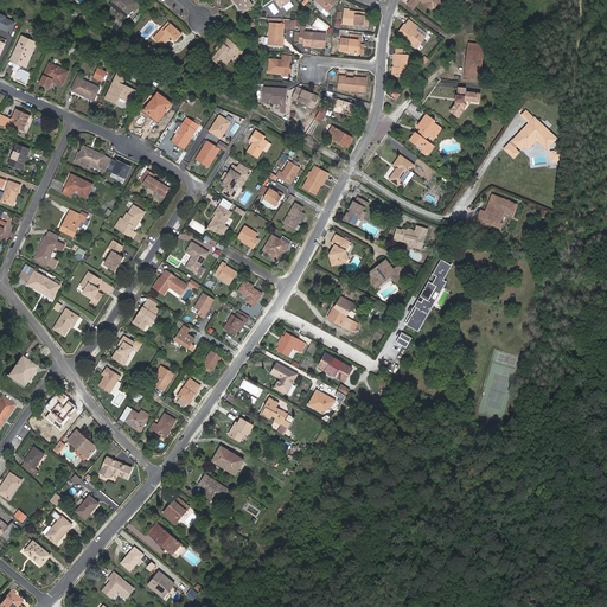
[(129,14),(138,2),(134,0),(114,0),(113,1),(129,14)]
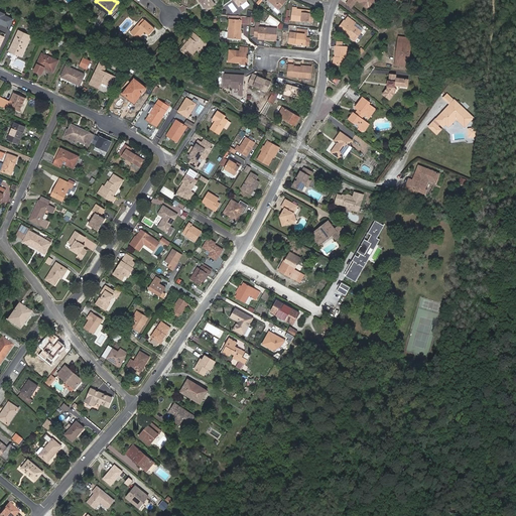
[(214,5),(211,0),(199,0),(207,10),(214,5)]
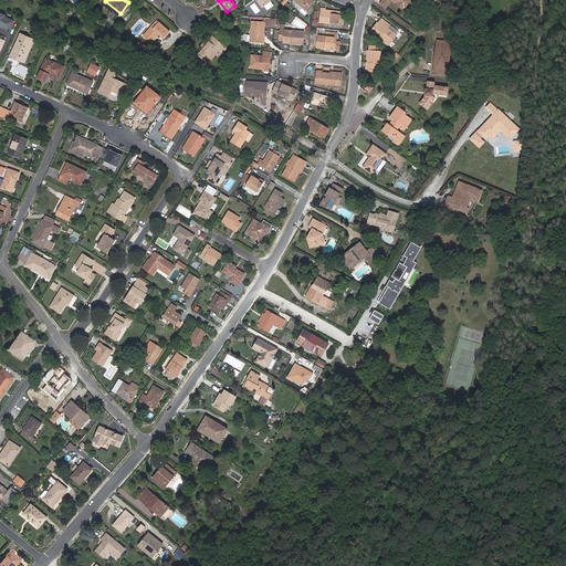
[(296,0),(307,10),(315,1),(313,0),(296,0)]
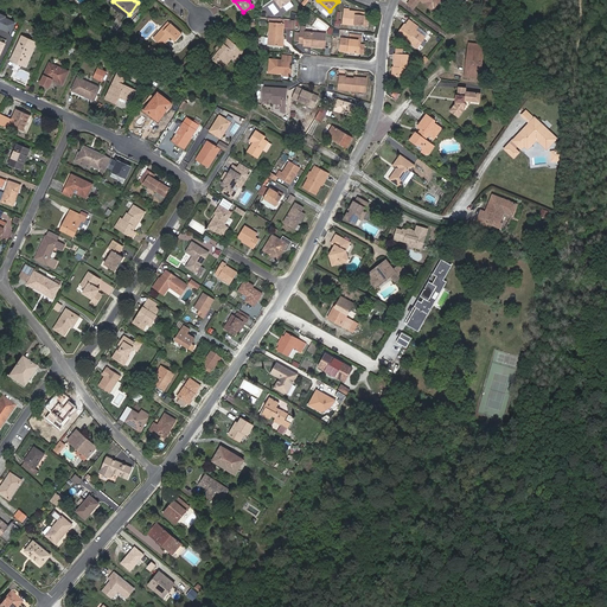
[(274,16),(279,12),(273,4),(268,6),(274,16)]
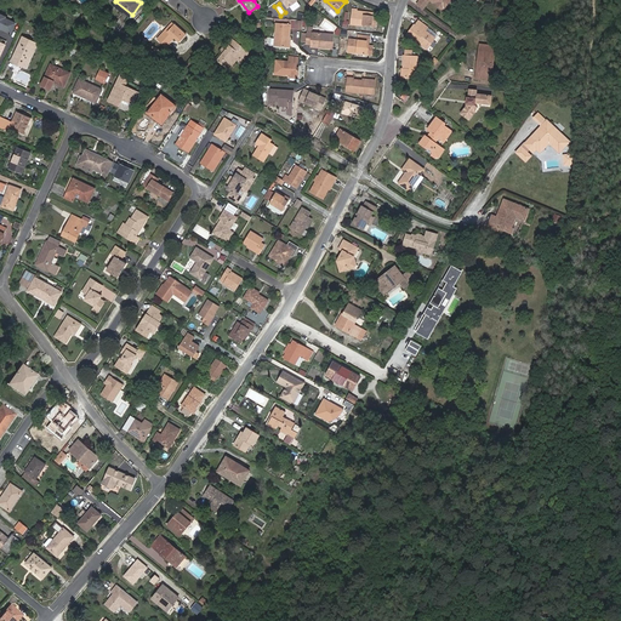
[(358,11),(353,10),(351,23),(371,27),(371,23),(376,24),(377,17),(374,16),(374,15),(365,13),(365,12),(358,11)]
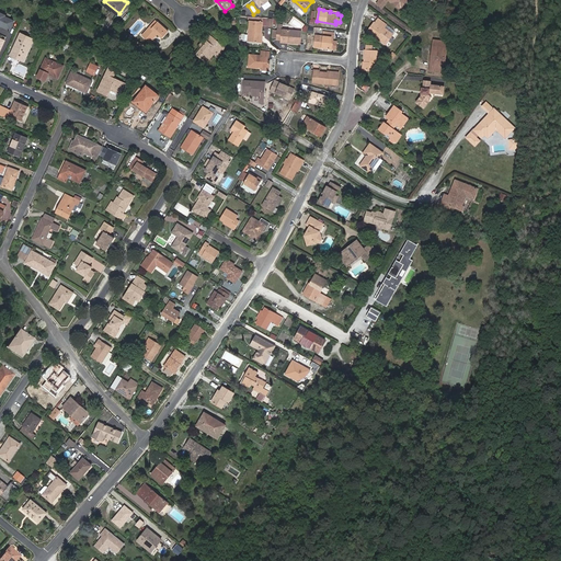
[(0,26),(9,31),(13,19),(0,13),(0,26)]
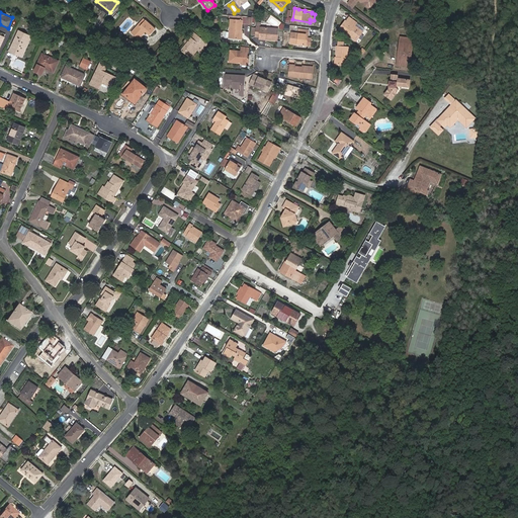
[(339,28),(347,34),(348,33),(356,39),(362,32),(354,25),(356,23),(349,17),(346,21),(345,20),(339,28)]
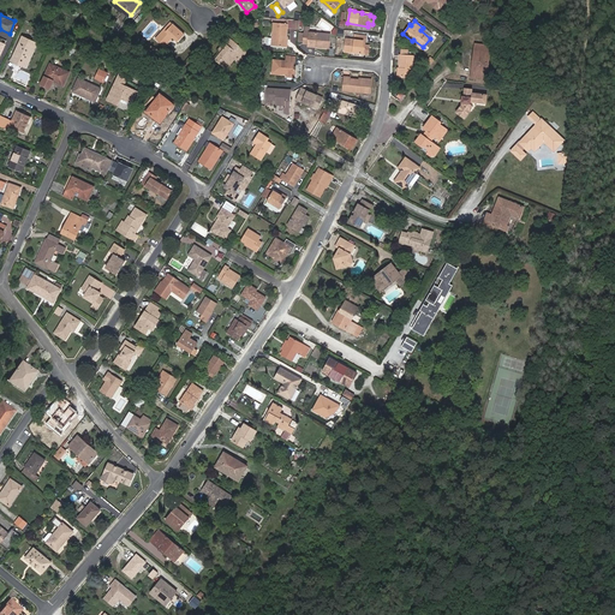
[(285,36),(287,36),(287,24),(274,23),(273,46),(284,47),(285,36)]
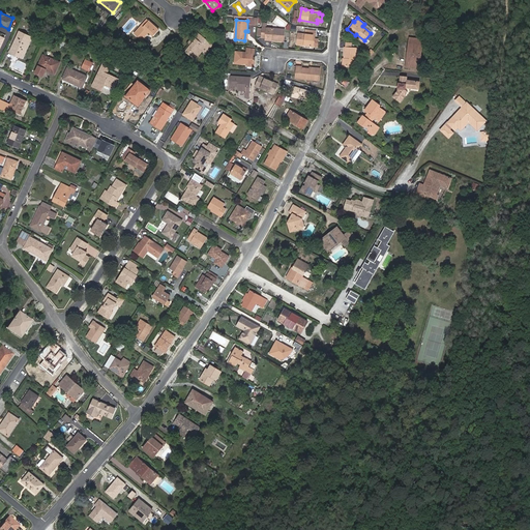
[(143,28),(141,26),(135,34),(142,40),(149,32),(153,36),(159,30),(149,21),(143,28)]
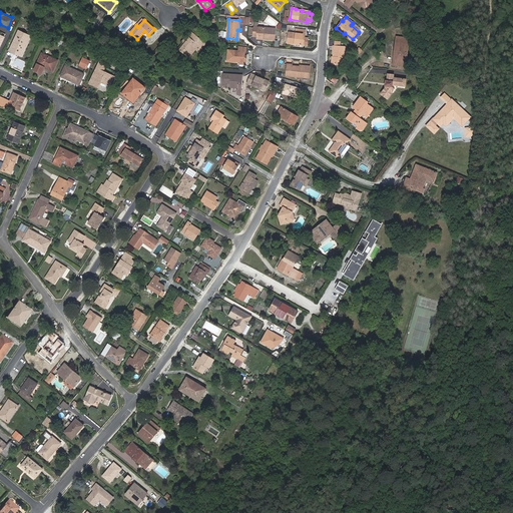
[(264,36),(264,38),(276,39),(277,27),(259,26),(254,26),(253,34),(253,35),(258,35),(264,36)]
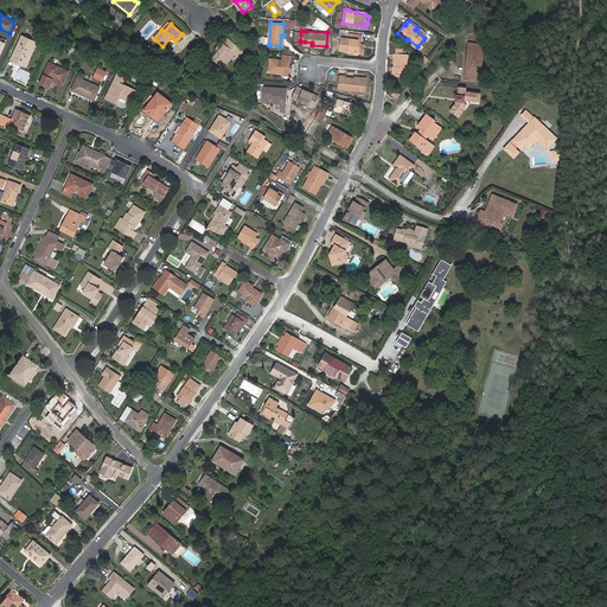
[(359,55),(363,37),(352,34),(351,40),(343,38),(340,51),(359,55)]
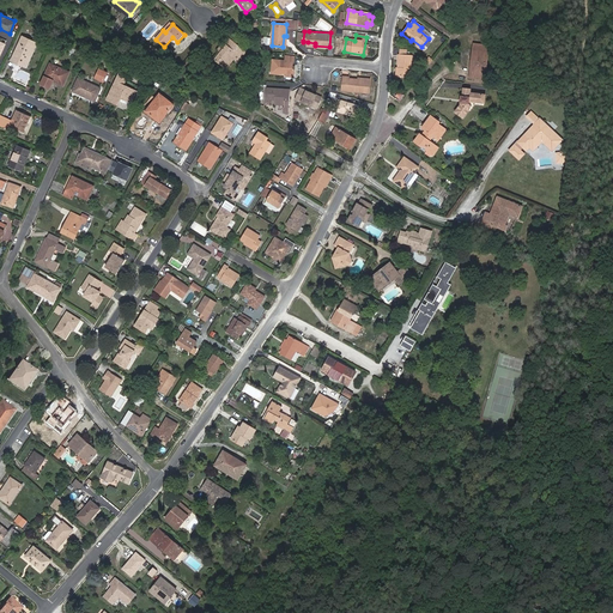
[(23,36),(12,61),(26,67),(37,43),(23,36)]
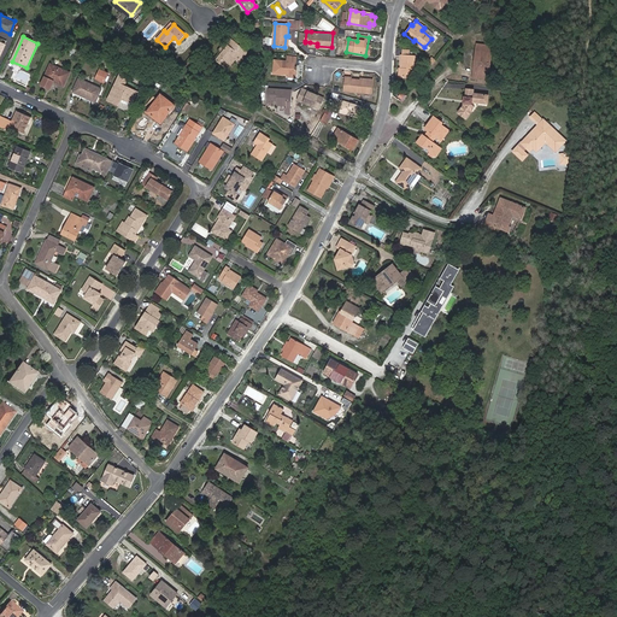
[(228,45),(221,53),(215,59),(227,70),(235,60),(239,56),(242,58),(247,52),(231,40),(228,45)]
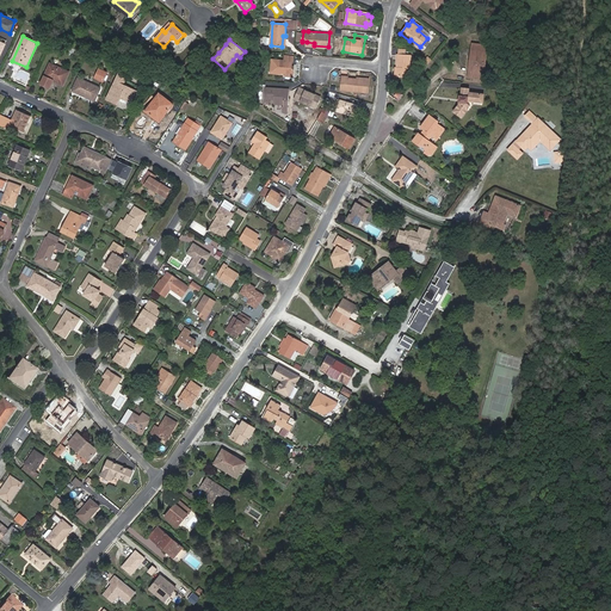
[(487,62),(489,47),(474,44),(473,59),(474,59),(474,63),(471,63),(470,72),(482,73),(483,62),(487,62)]
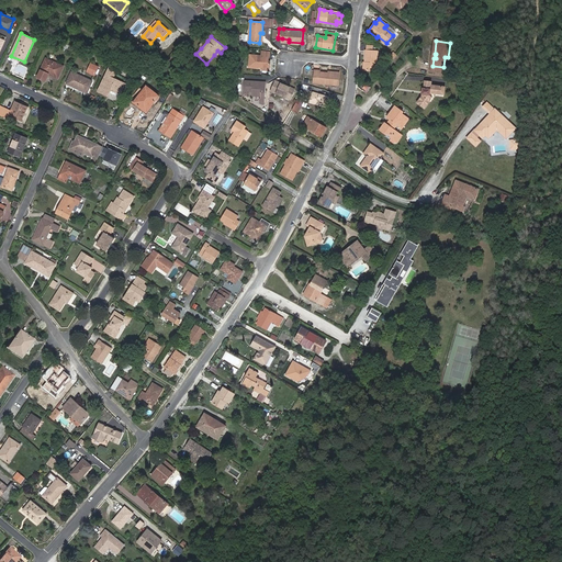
[(379,67),(378,48),(367,48),(368,68),(379,67)]
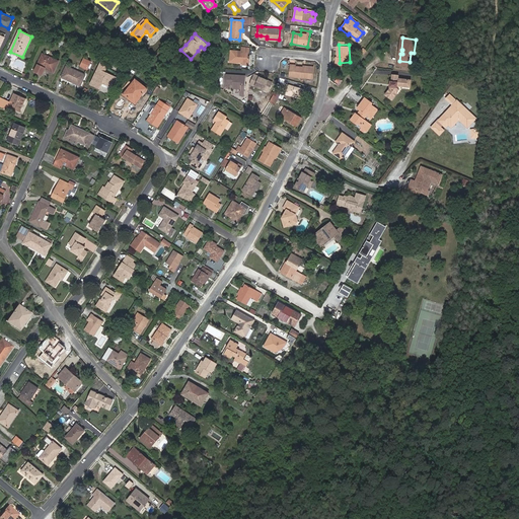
[(232,61),(249,62),(249,58),(247,58),(247,52),(249,52),(249,48),(242,47),(242,51),(231,50),(230,59),(232,59),(232,61)]
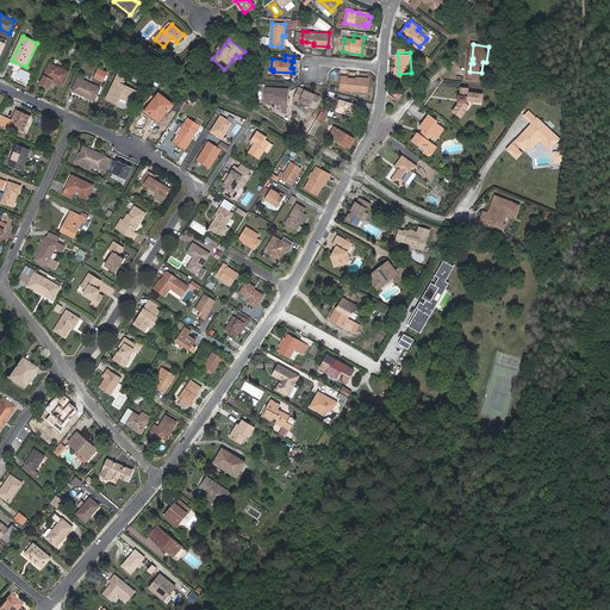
[(484,78),(486,62),(483,62),(481,73),(470,72),(468,76),(484,78)]
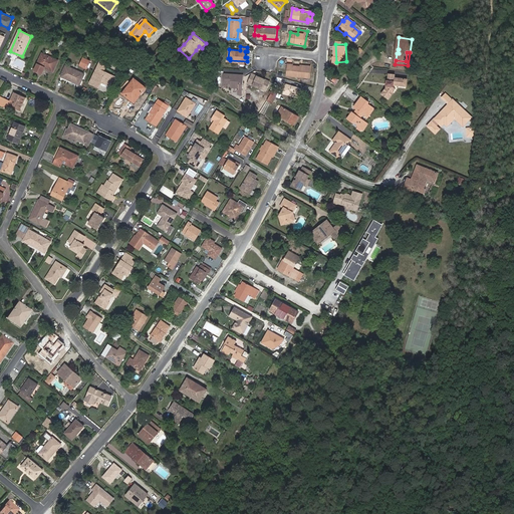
[(44,67),(54,71),(58,60),(42,53),(34,70),(41,73),(44,67)]
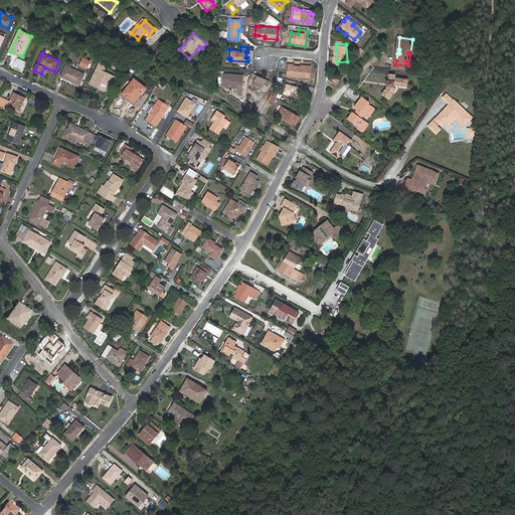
[(87,69),(91,61),(83,58),(80,65),(87,69)]
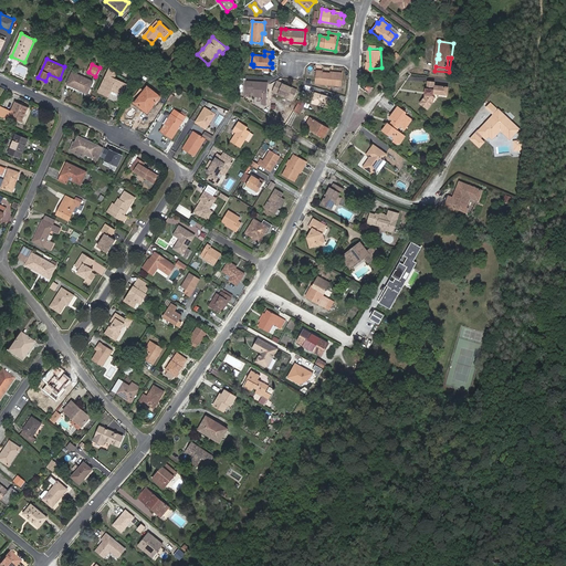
[(112,91),(115,92),(114,95),(121,98),(122,95),(126,85),(114,79),(118,70),(112,66),(100,92),(109,96),(112,91)]
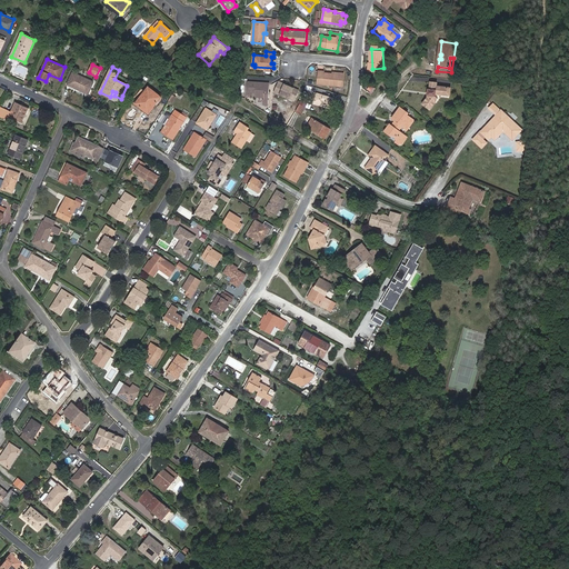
[(322,83),(337,86),(338,73),(322,72),(323,70),(318,70),(317,82),(322,83)]
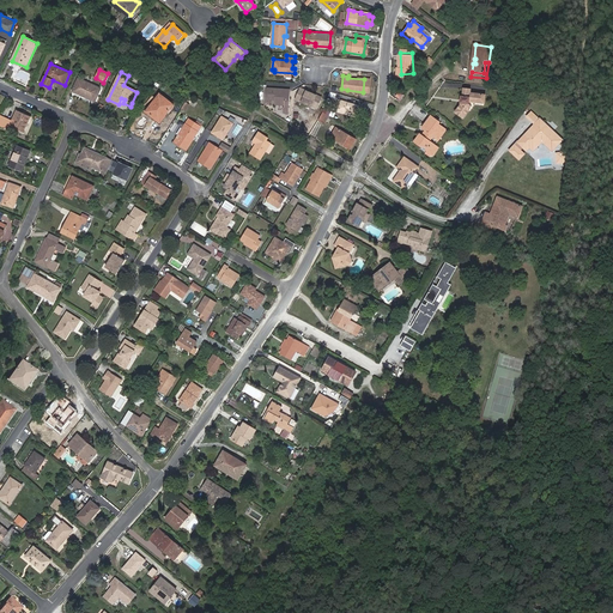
[(79,78),(73,91),(96,102),(101,89),(79,78)]
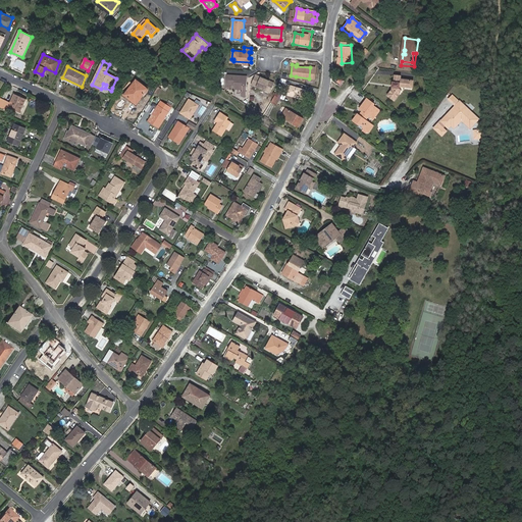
[(246,97),(248,76),(227,74),(226,84),(235,85),(235,89),(243,89),(243,91),(242,91),(242,95),(245,97),(246,97)]
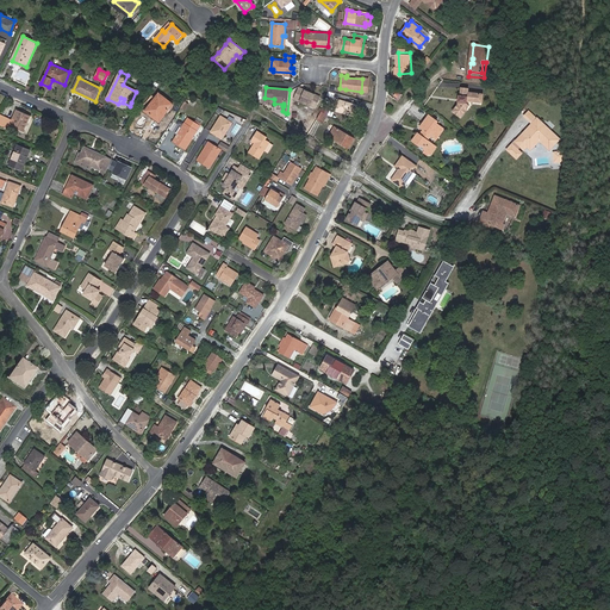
[(461,117),(466,110),(472,101),(483,103),(484,94),(468,92),(468,88),(462,87),(461,95),(459,95),(459,99),(461,99),(460,103),(454,111),(461,117)]
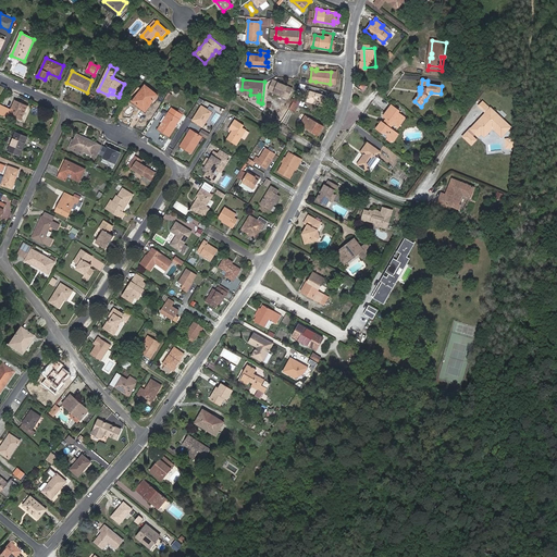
[(293,87),(279,82),(274,93),(288,98),(293,87)]
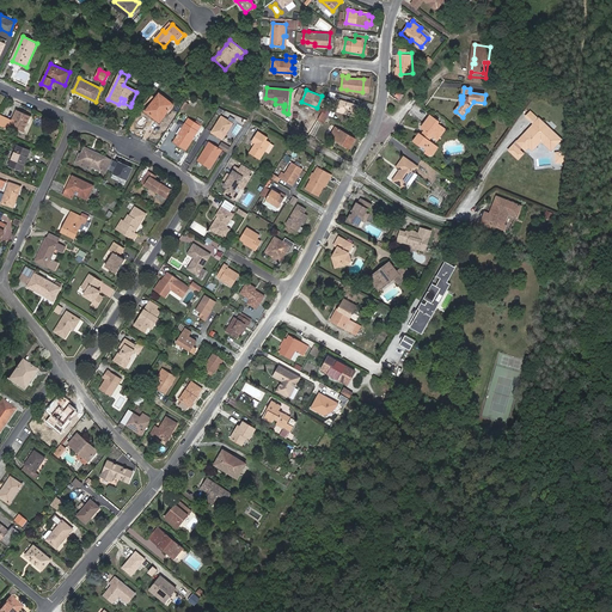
[(142,95),(136,92),(132,103),(136,105),(142,95)]
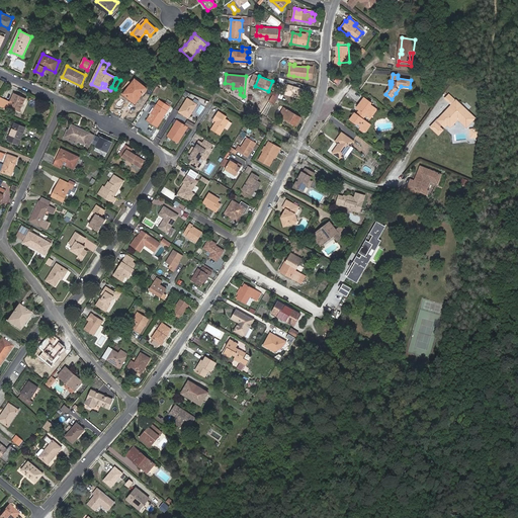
[(136,79),(127,89),(130,91),(125,96),(136,103),(147,88),(136,79)]
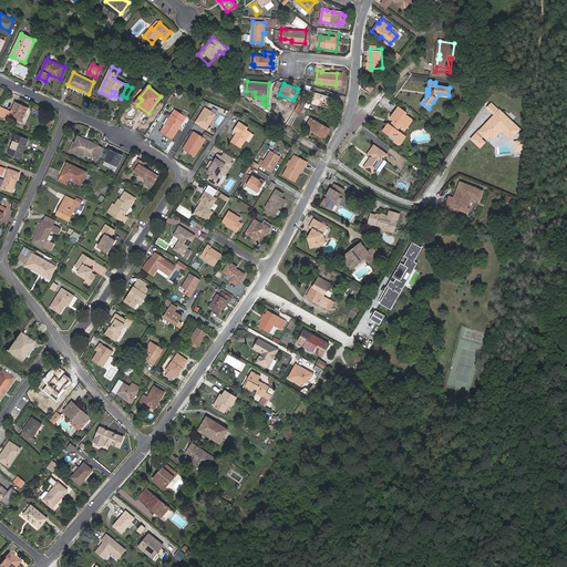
[(311,102),(328,107),(331,96),(315,92),(311,102)]
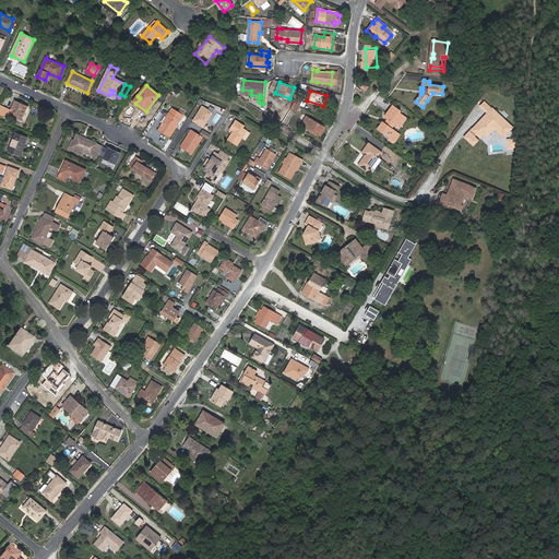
[(432,93),(427,100),(428,102),(433,95),(442,96),(442,94),(432,93)]
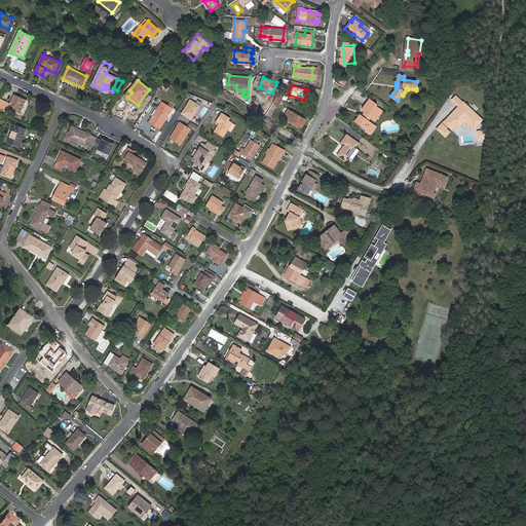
[(21,113),(27,100),(14,95),(10,104),(1,100),(0,102),(0,108),(7,111),(9,107),(21,113)]
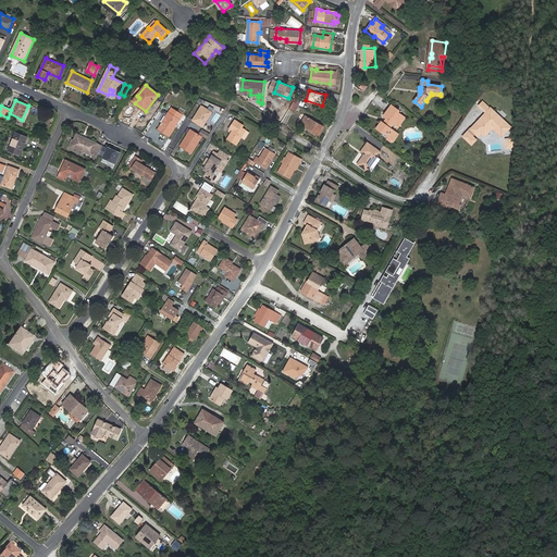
[(294,101),(289,109),(295,112),(299,103),(294,101)]
